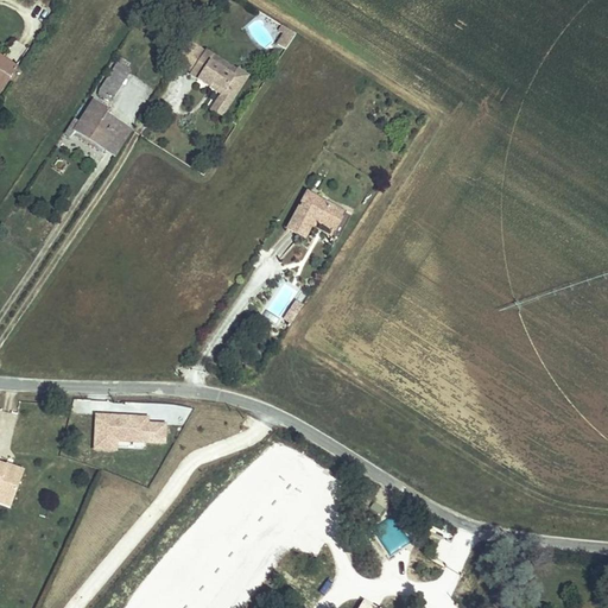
[(287,54),(295,33),(280,29),(273,48),(287,54)]
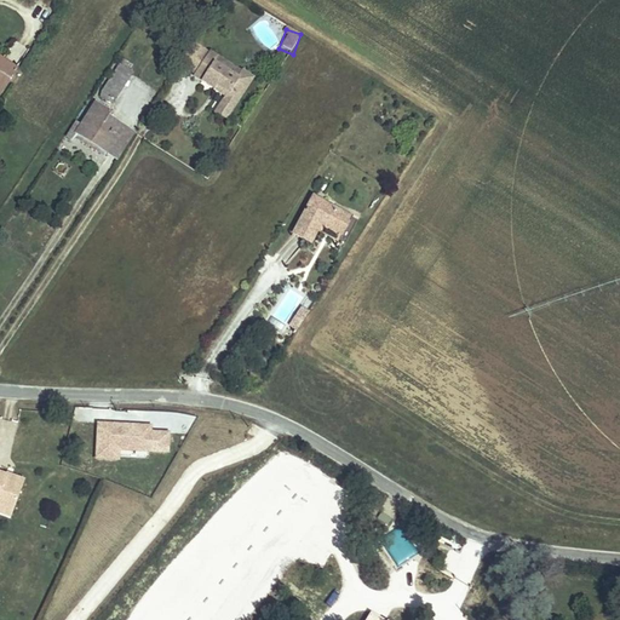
[(224,101),(213,116),(225,124),(251,82),(207,56),(191,81),(224,101)]
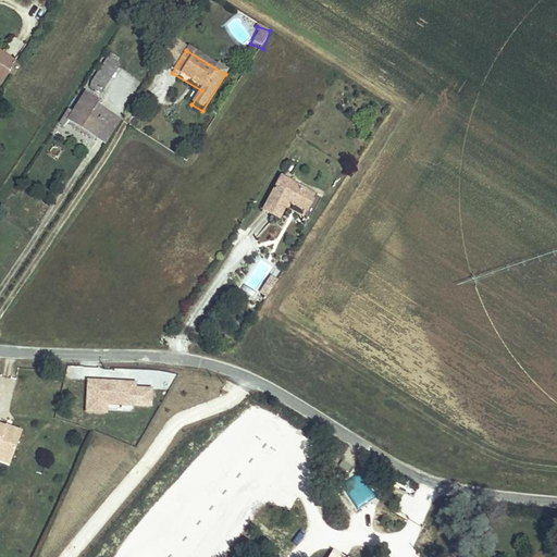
[(0,53),(0,83),(13,63),(0,53)]
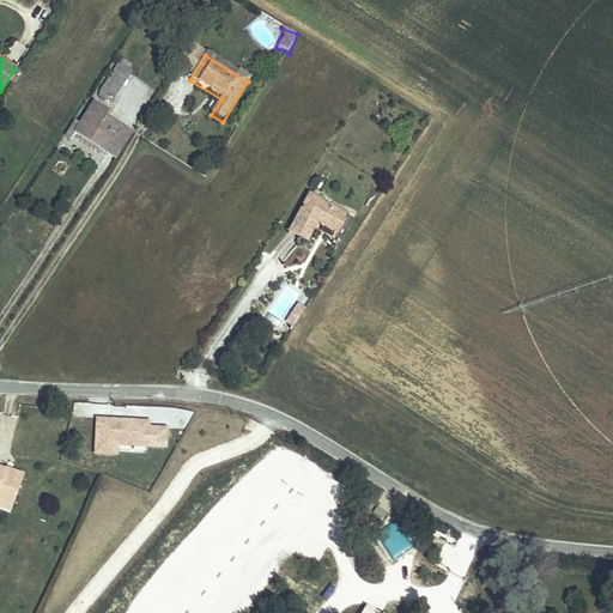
[(101,90),(113,98),(132,68),(120,61),(101,90)]
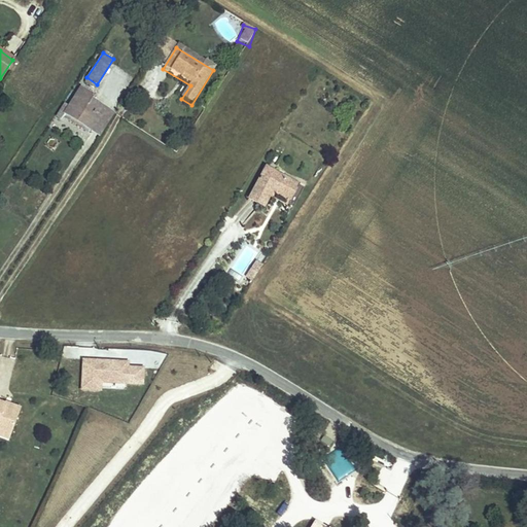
[(63,121),(67,114),(89,129),(103,107),(92,100),(96,94),(81,84),(69,104),(64,100),(54,115),(63,121)]
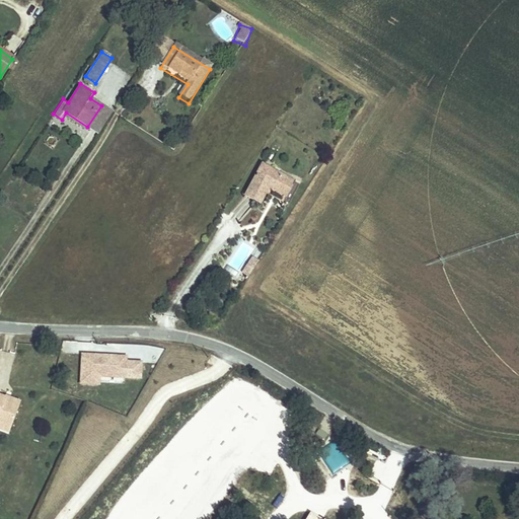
[(87,127),(97,133),(110,112),(101,105),(87,127)]
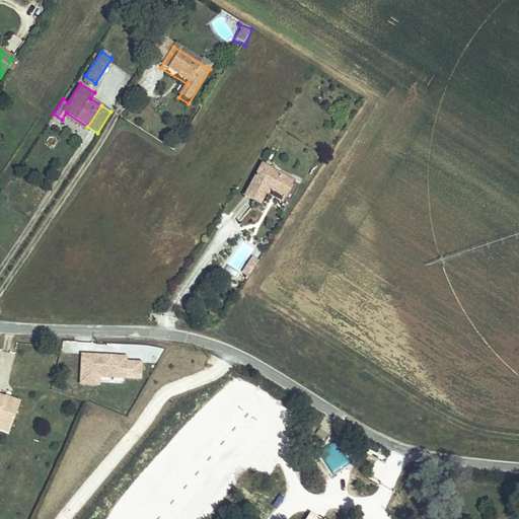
[(292,182),(262,162),(242,192),(256,201),(267,186),(283,197),(292,182)]
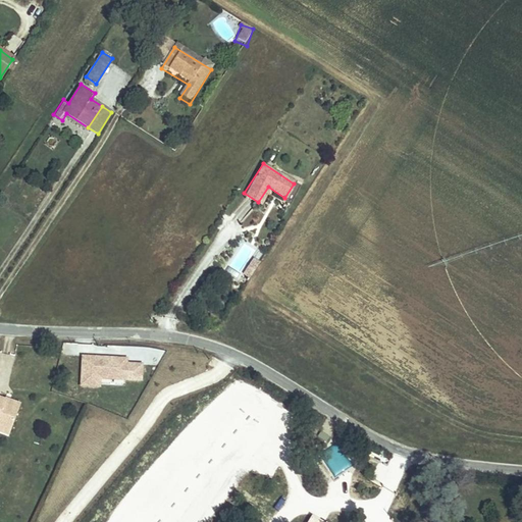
[(244,275),(250,279),(262,261),(256,256),(244,275)]
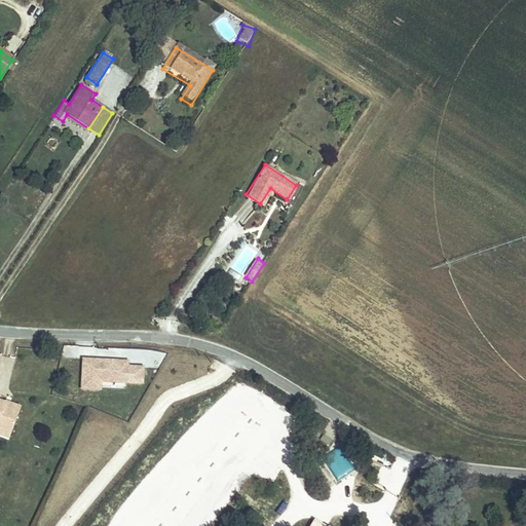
[(17,416),(2,410),(3,408),(0,406),(0,433),(9,437),(17,416)]
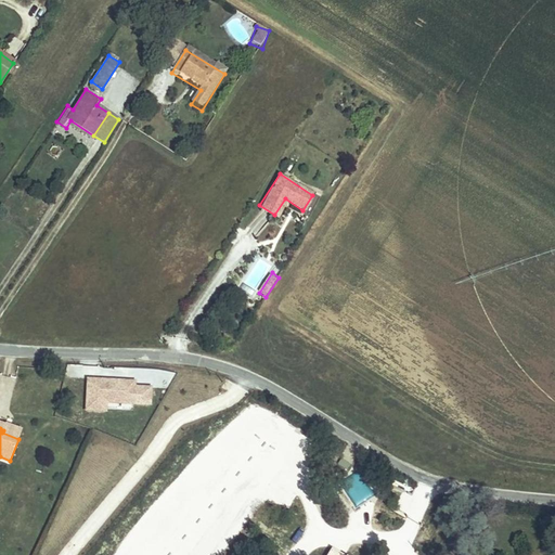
[(20,435),(3,428),(3,430),(2,433),(18,439),(20,435)]
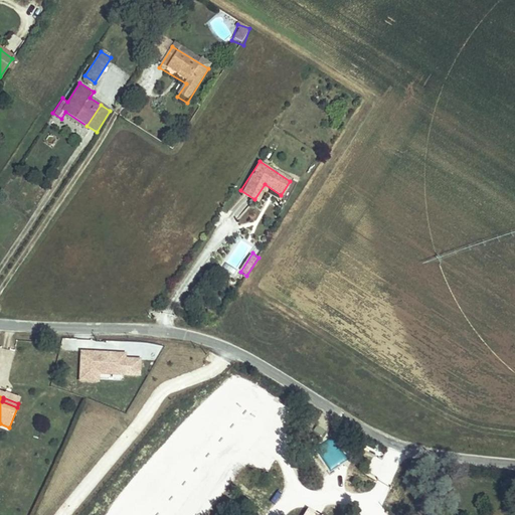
[(9,427),(0,423),(0,431),(7,434),(9,427)]
